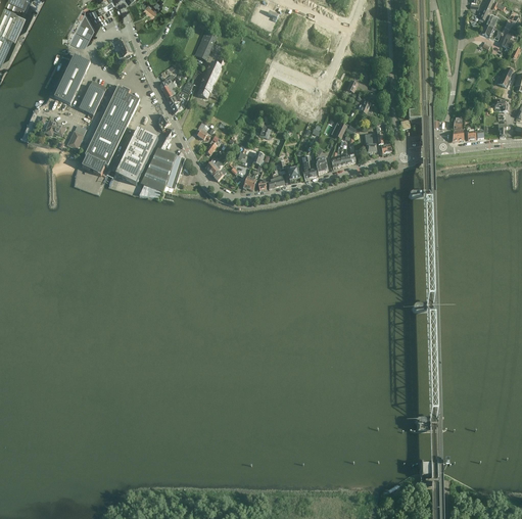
[(17,0),(14,6),(19,8),(24,1),(24,0),(17,0)]
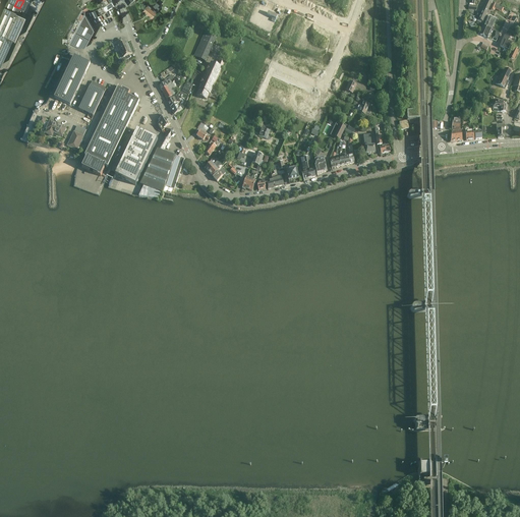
[(103,0),(100,2),(103,8),(112,3),(111,2),(113,0),(103,0)]
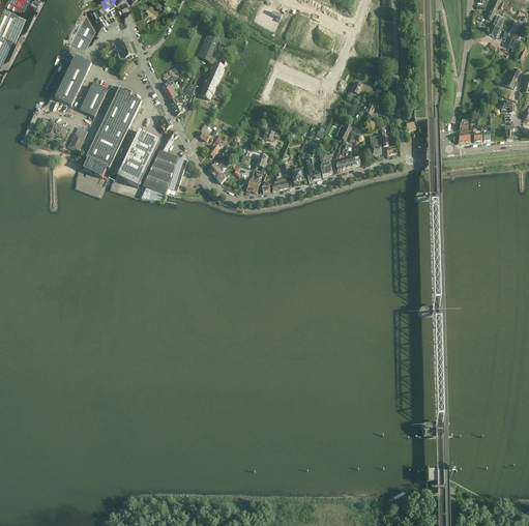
[(144,6),(149,10),(155,1),(153,0),(152,2),(149,0),(144,6)]
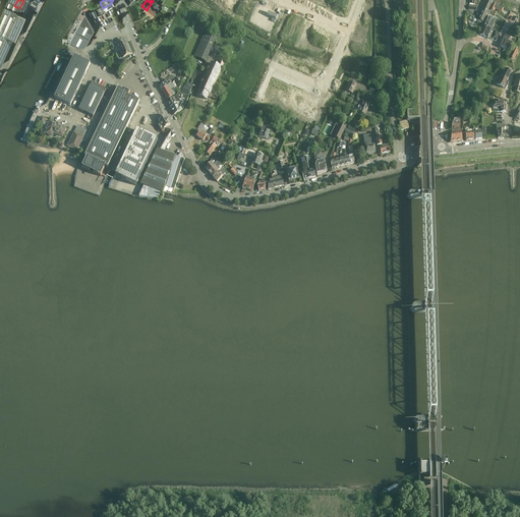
[(153,1),(147,10),(151,13),(156,7),(154,5),(155,3),(156,4),(159,0),(154,0),(153,1)]
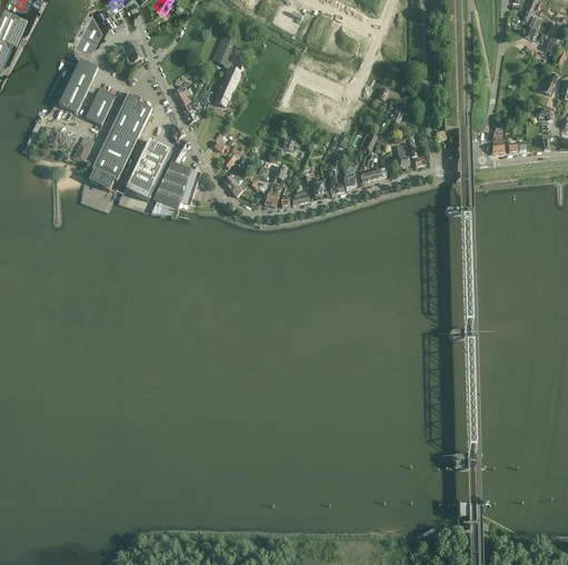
[(266,0),(265,3),(270,7),(269,9),(272,10),(275,6),(271,5),(273,0),(266,0)]
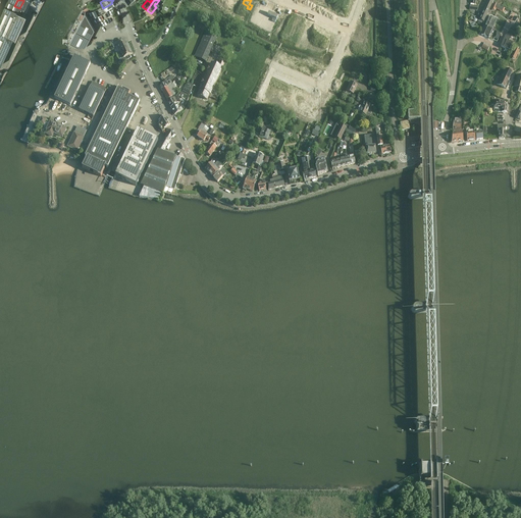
[(4,1),(0,9),(0,61),(12,34),(14,35),(25,11),(22,10),(19,8),(14,6),(4,1)]
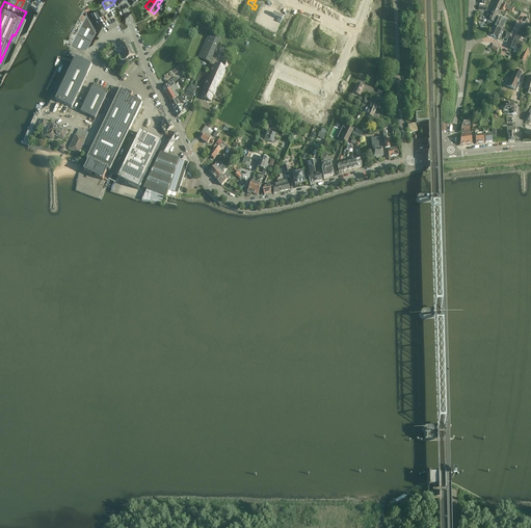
[(498,5),(494,3),(490,9),(487,8),(485,12),(488,14),(486,19),(490,21),(498,5)]
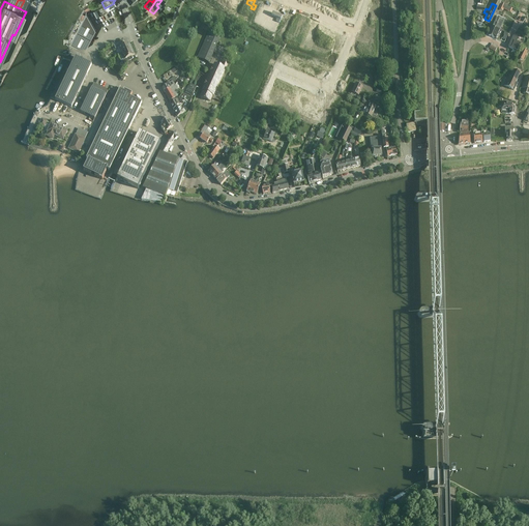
[(85,8),(69,38),(84,46),(94,25),(85,8)]
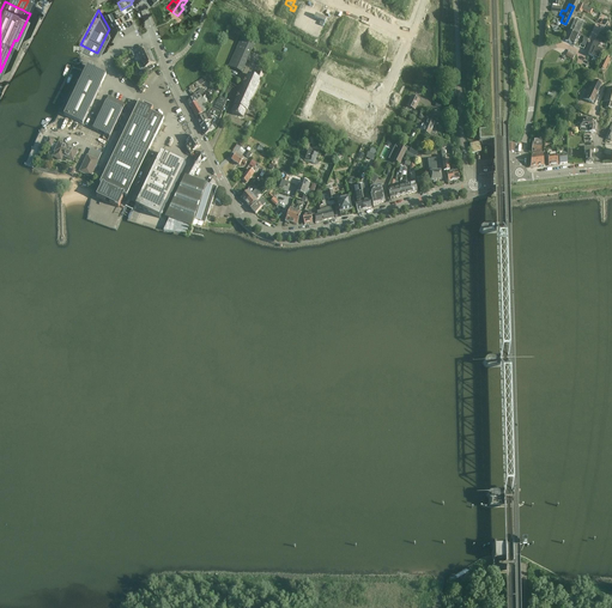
[(574,17),(569,26),(577,30),(581,20),(582,18),(575,14),(574,17)]
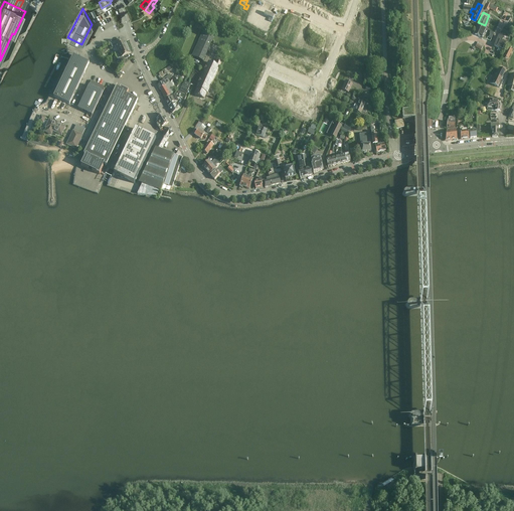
[(478,22),(474,30),(481,34),(485,25),(478,22)]
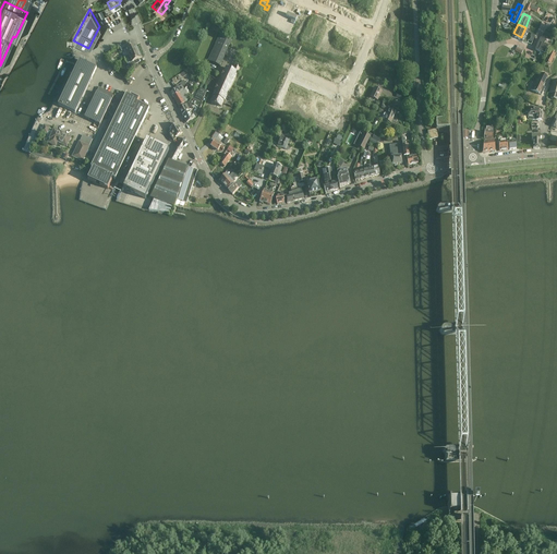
[(219,28),(206,57),(213,60),(218,62),(231,35),(219,28)]
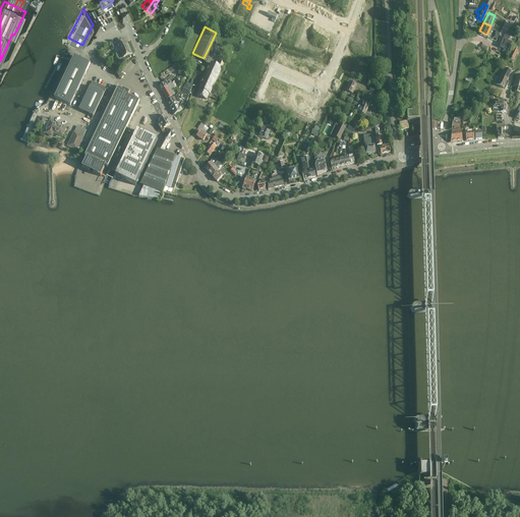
[(508,35),(504,33),(499,43),(507,47),(510,41),(506,39),(508,35)]
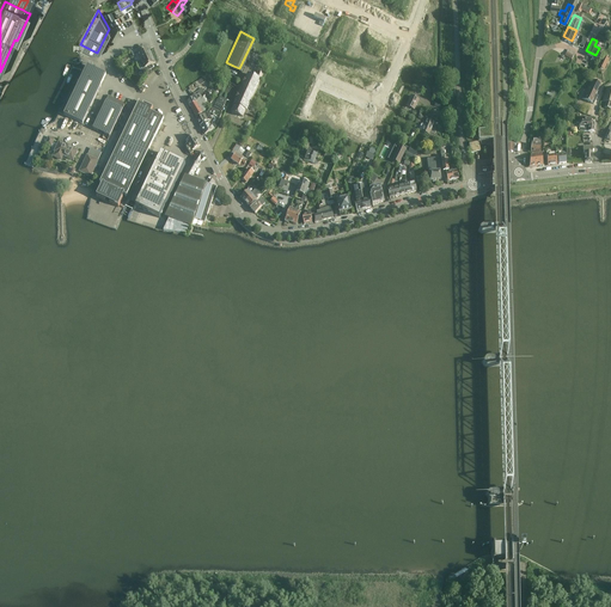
[(139,57),(151,51),(147,44),(141,47),(140,43),(130,48),(132,53),(136,50),(139,57)]
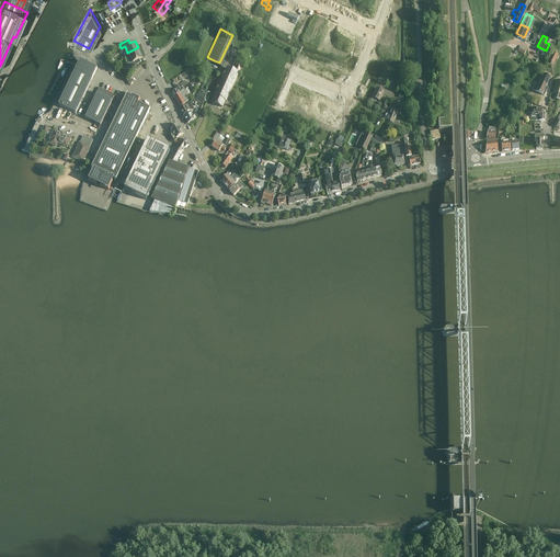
[(138,47),(127,53),(130,58),(126,60),(128,64),(137,59),(136,56),(141,54),(138,47)]
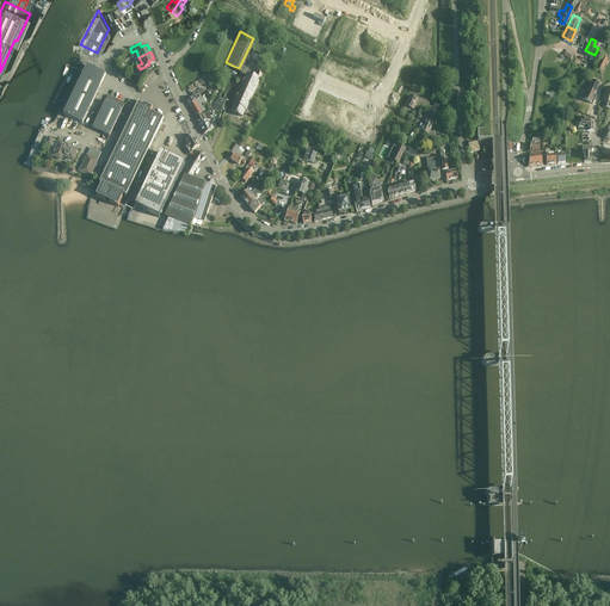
[(602,53),(597,63),(602,66),(608,56),(602,53)]
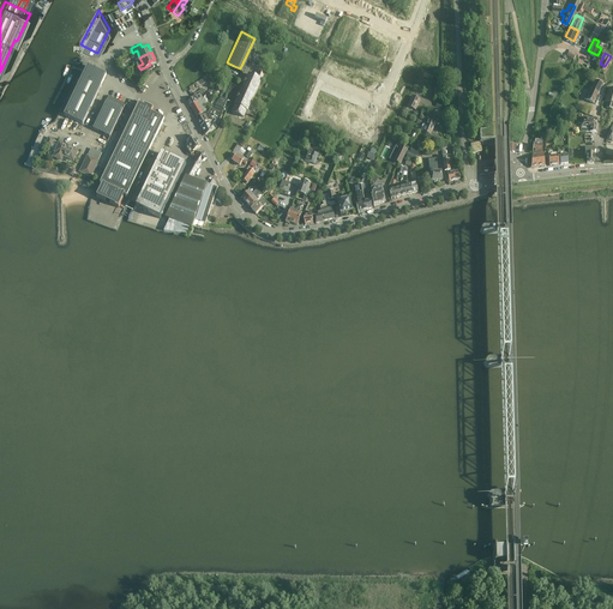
[(92,64),(86,61),(62,110),(82,120),(106,71),(95,66),(94,64),(92,64)]
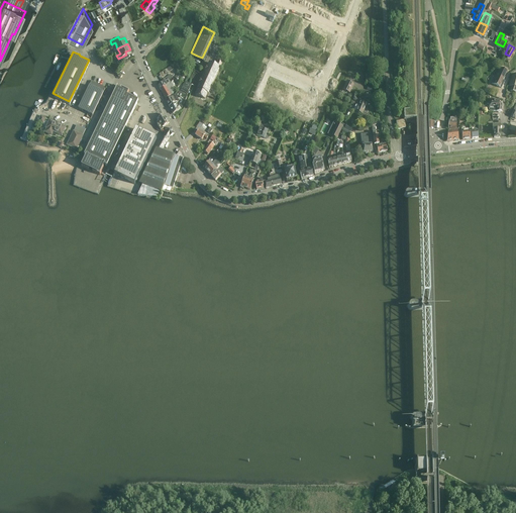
[(204,68),(202,72),(213,77),(219,64),(221,60),(217,58),(215,62),(208,59),(206,63),(204,68)]
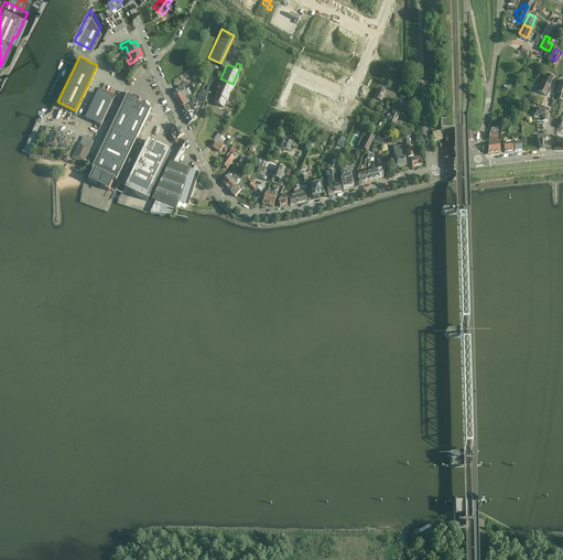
[(552,74),(544,70),(536,87),(543,92),(544,92),(547,93),(549,86),(548,86),(549,84),(548,84),(552,74)]
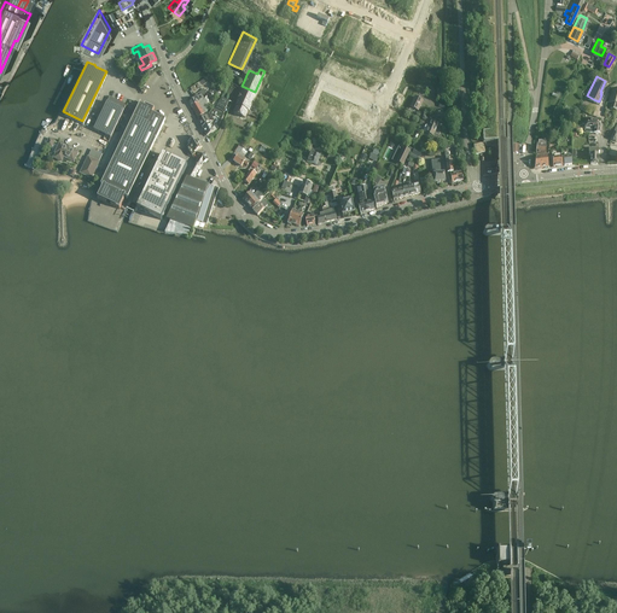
[(193,95),(188,98),(188,99),(191,103),(196,99),(197,100),(201,97),(203,94),(202,92),(204,89),(204,88),(203,85),(197,88),(199,91),(198,92),(193,95)]
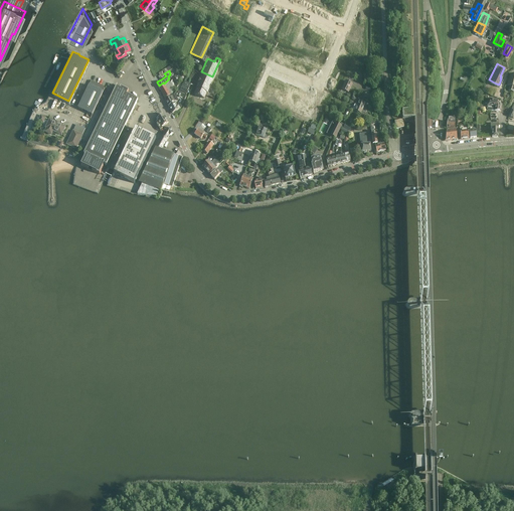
[(196,84),(194,91),(203,95),(205,90),(205,89),(206,90),(207,89),(209,90),(210,87),(208,86),(212,76),(201,71),(199,75),(197,80),(195,84),(196,84)]
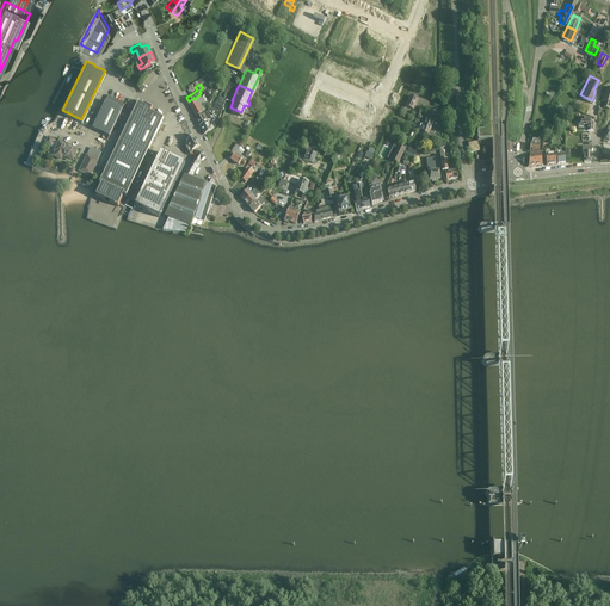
[(412,106),(418,96),(408,91),(404,101),(412,106)]
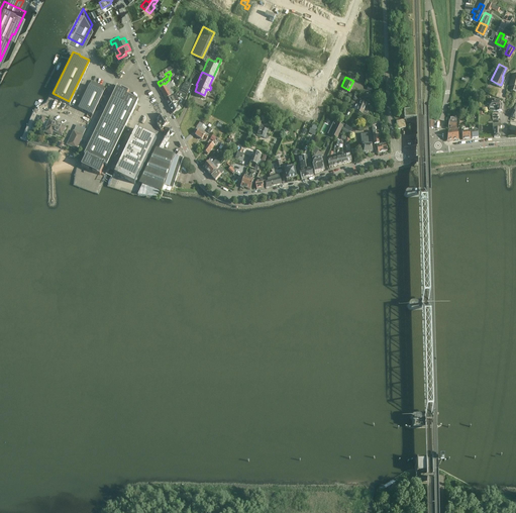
[(104,84),(91,78),(77,105),(91,112),(104,84)]
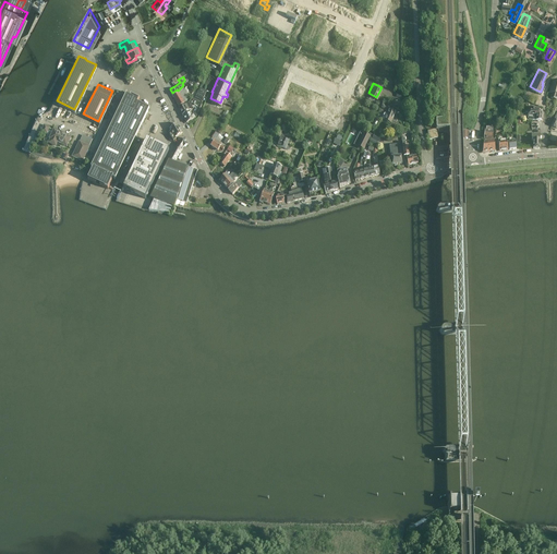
[(177,89),(172,93),(178,104),(185,99),(184,97),(183,96),(188,94),(183,85),(181,87),(178,91),(177,89)]
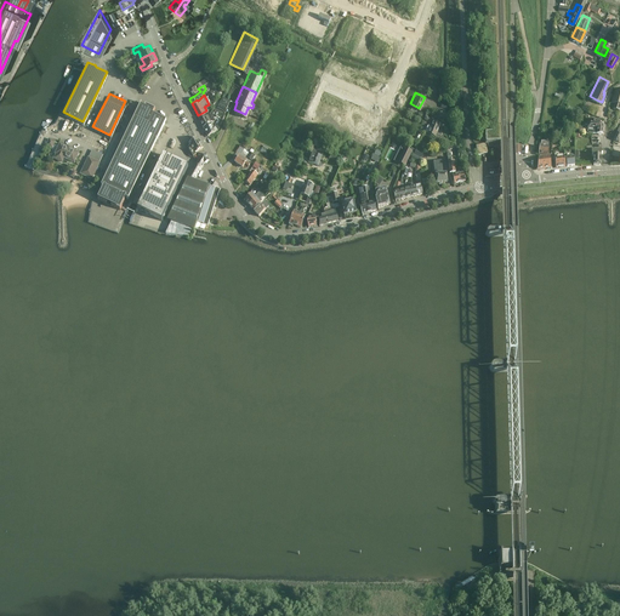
[(212,121),(215,125),(217,124),(223,112),(222,110),(225,107),(226,102),(223,101),(223,100),(226,96),(223,95),(221,98),(220,97),(219,98),(215,107),(217,108),(214,117),(214,119),(212,121)]
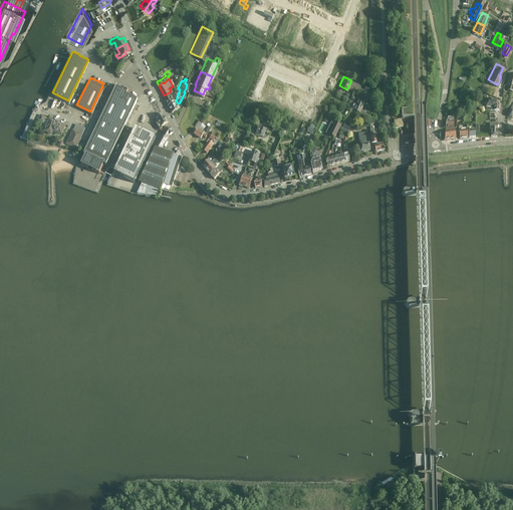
[(118,84),(114,83),(82,151),(85,153),(84,155),(83,154),(79,162),(87,166),(87,165),(91,166),(90,167),(98,171),(101,163),(100,163),(101,160),(104,162),(137,96),(125,90),(127,87),(119,83),(118,84)]
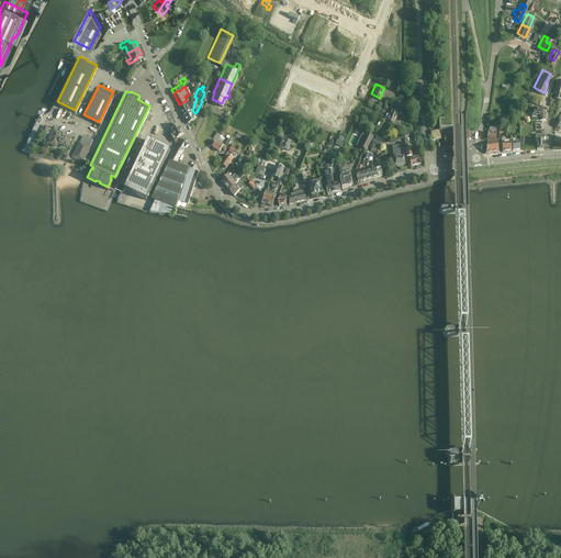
[(180,105),(179,105),(183,112),(192,108),(192,110),(193,108),(193,105),(197,98),(194,97),(192,96),(190,99),(190,100),(189,101),(180,105)]
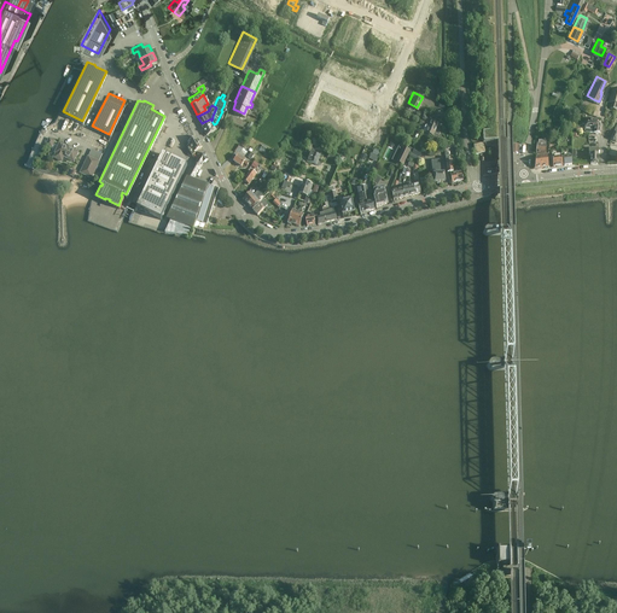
[(585,114),(583,128),(593,128),(593,129),(595,130),(597,129),(599,130),(599,129),(600,120),(597,120),(597,115),(585,114)]
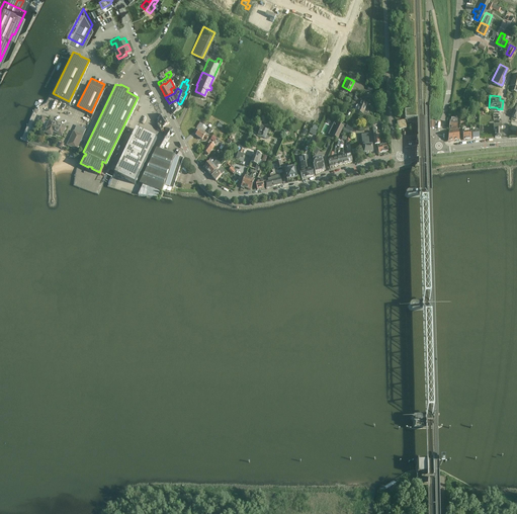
[(366,100),(360,97),(358,101),(356,101),(355,101),(354,105),(354,106),(356,107),(356,108),(362,110),(366,100)]
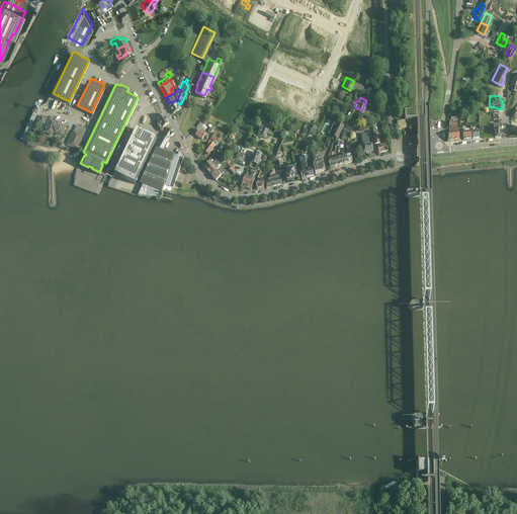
[(177,101),(177,99),(169,103),(172,110),(180,106),(178,104),(179,104),(177,101)]
